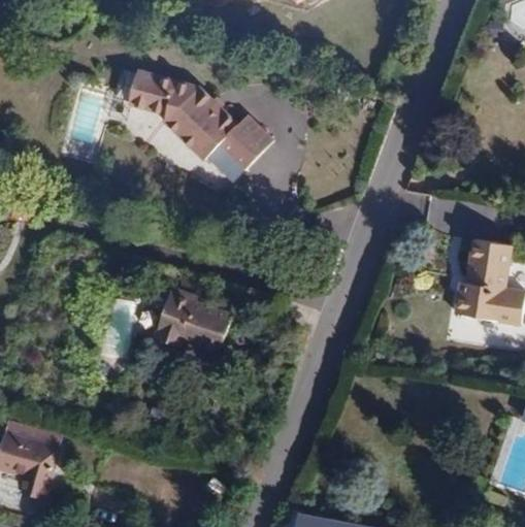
[(128,100),(135,73),(121,69),(113,96),(128,100)]
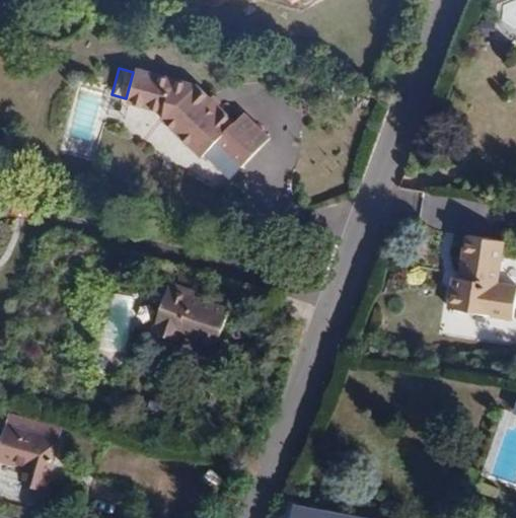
[(212,143),(237,168),(269,137),(242,113),(233,121),(195,84),(135,68),(133,72),(126,98),(125,103),(161,114),(159,119),(199,157),(202,154),(212,143)]
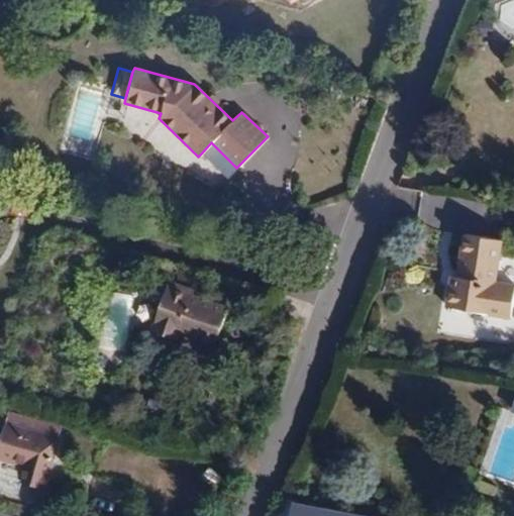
[(226,179),(236,168),(211,142),(201,153),(226,179)]
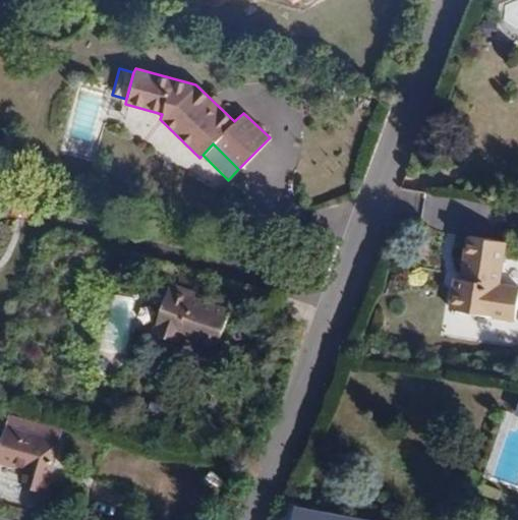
[(455,288),(448,287),(444,309),(509,319),(514,287),(493,283),(500,241),(463,235),(457,277),(455,288)]
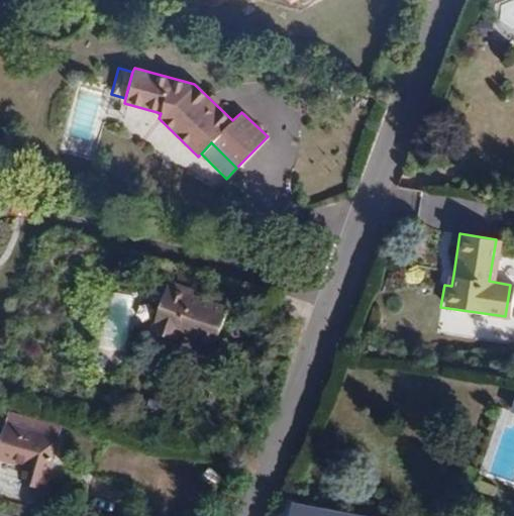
[(445,274),(444,285),(451,286),(453,275),(445,274)]
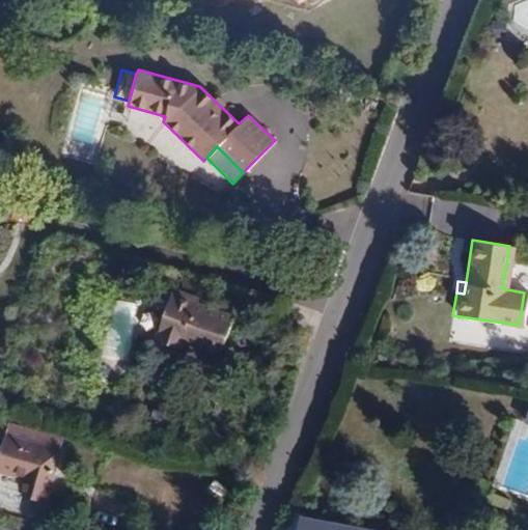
[(230,355),(242,316),(204,305),(205,300),(182,293),(167,342),(191,350),(193,343),(230,355)]
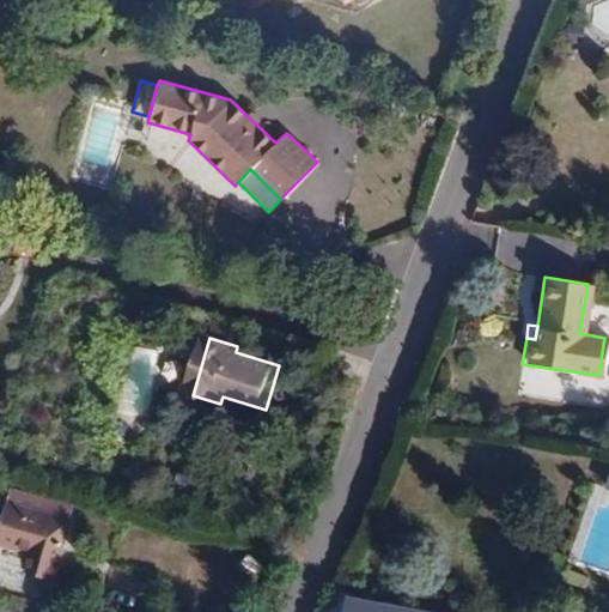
[(0,543),(26,551),(20,569),(20,570),(49,579),(69,508),(8,490),(0,519),(0,543)]
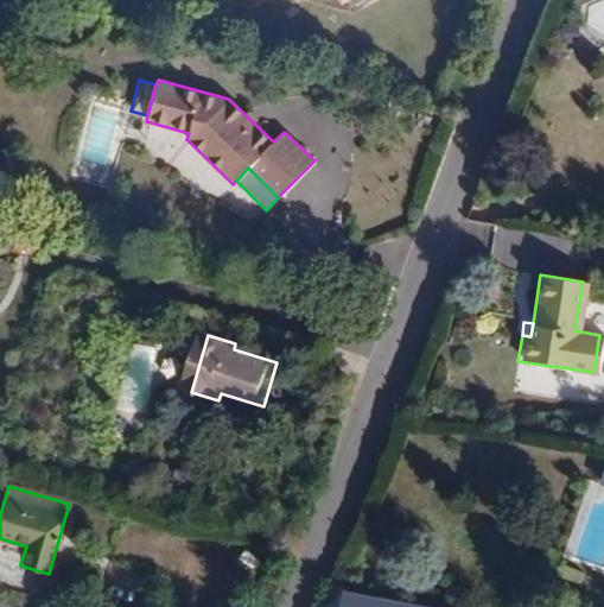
[(126,513),(129,500),(114,497),(110,509),(126,513)]
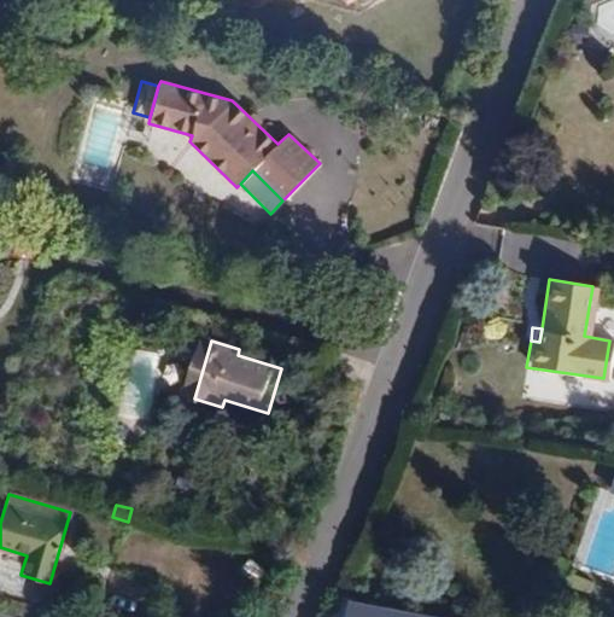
[(0,566),(21,574),(27,556),(0,547),(0,566)]
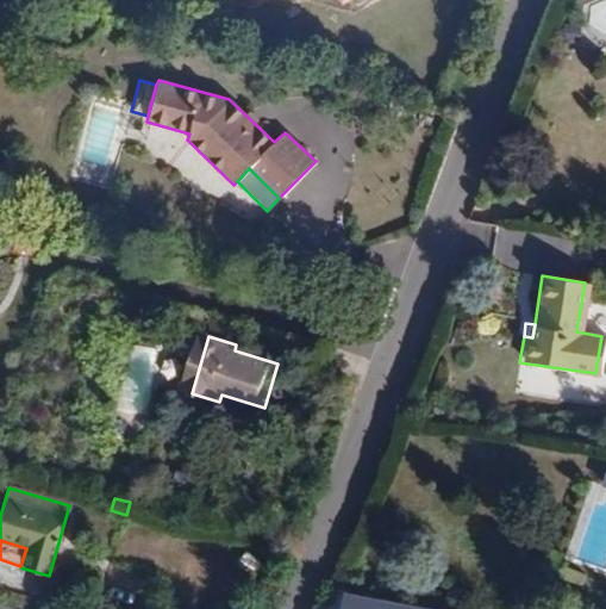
[(438,608),(343,590),(338,608),(438,608)]
